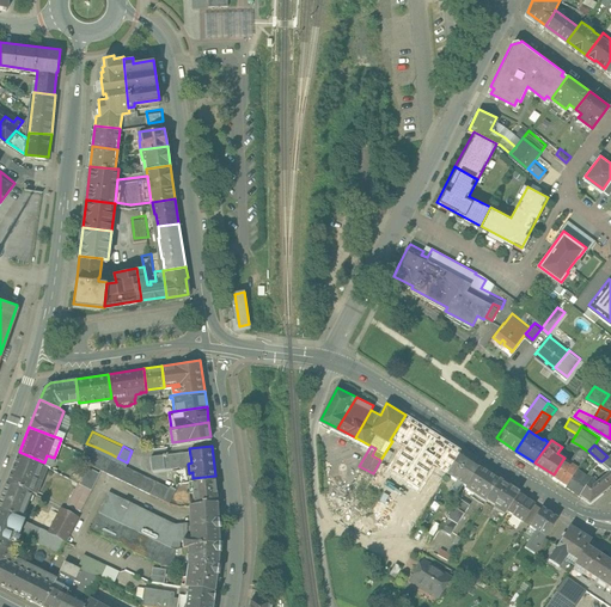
[(580,446),(572,458),(579,464),(584,458),(588,452),(580,446)]
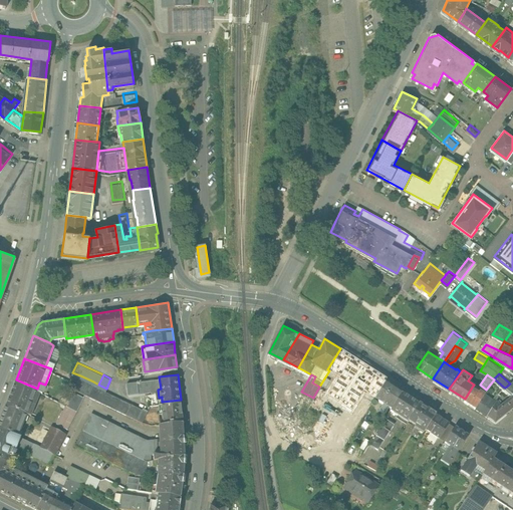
[(93,381),(80,375),(74,387),(87,393),(93,381)]
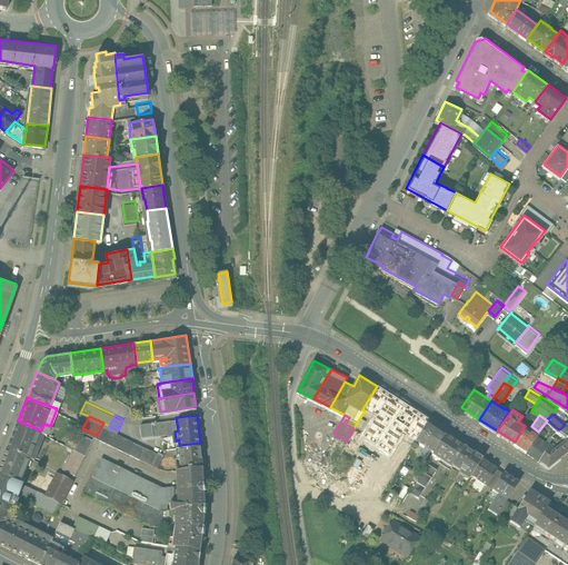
[(176,417),(149,420),(150,427),(147,428),(148,433),(169,430),(169,432),(175,432),(178,430),(176,417)]
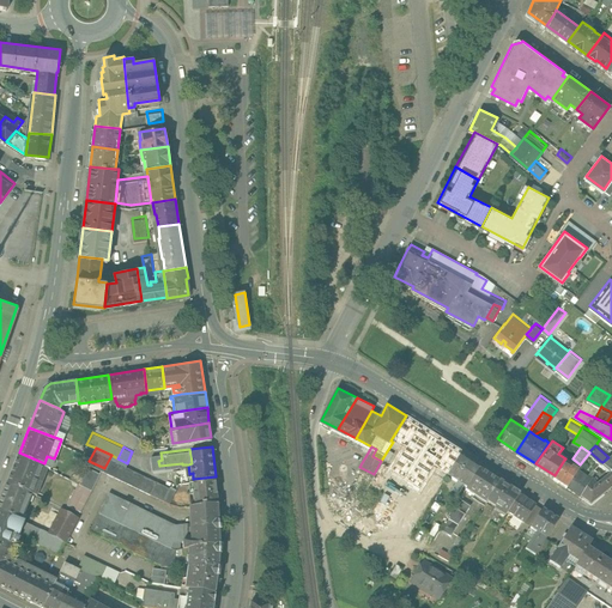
[(600,461),(589,451),(589,453),(585,458),(595,467),(600,461)]
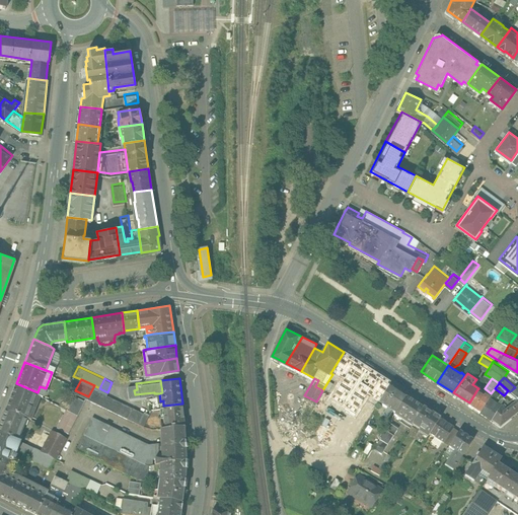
[(38,392),(16,383),(7,407),(28,415),(32,417),(42,393),(38,392)]
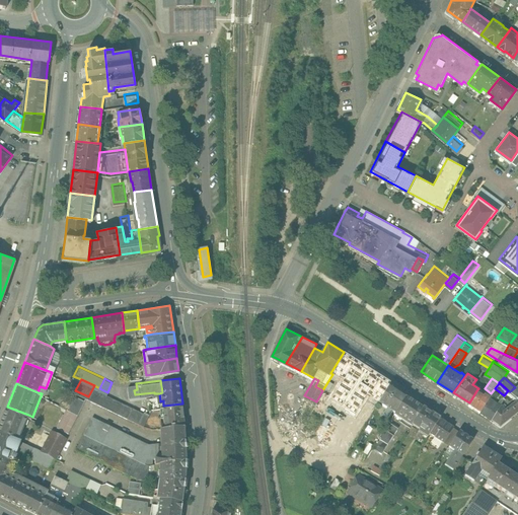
[(407,393),(390,383),(379,399),(387,406),(395,411),(407,393)]
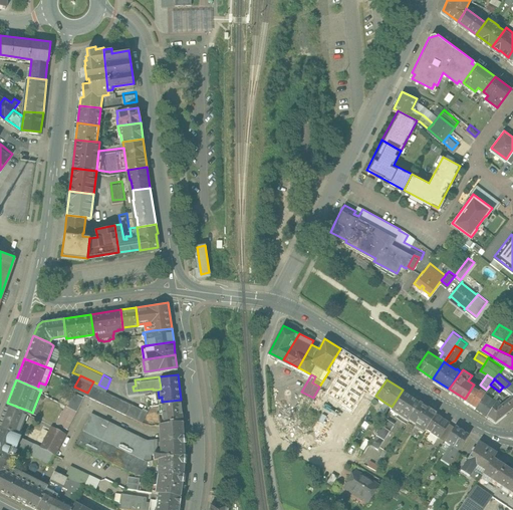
[(98,385),(93,381),(87,393),(117,408),(122,397),(98,385)]
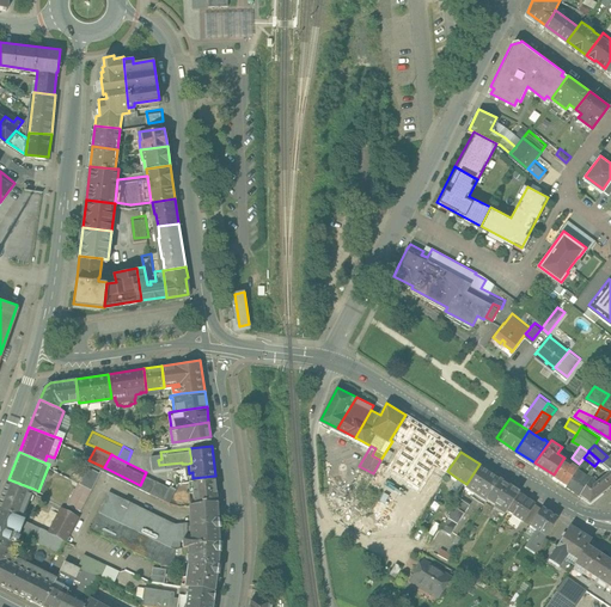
[(570,464),(563,459),(554,474),(567,483),(572,476),(578,466),(579,464),(572,458),(572,461),(570,464)]
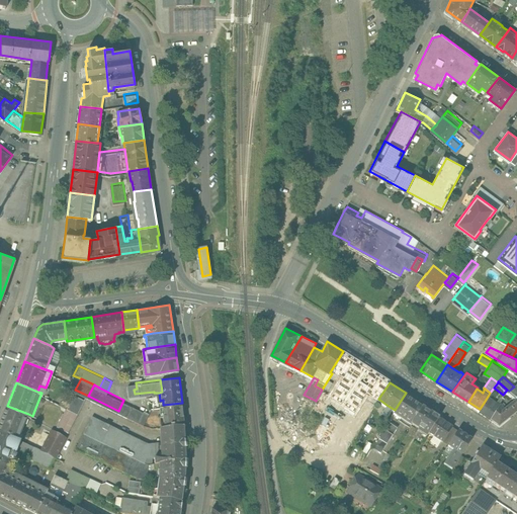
[(85,398),(74,393),(67,406),(78,412),(85,398)]
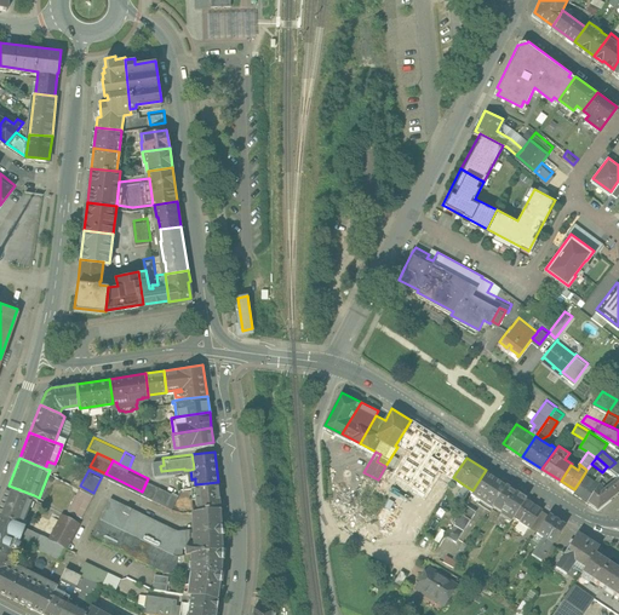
[(506,483),(486,470),(473,490),(471,490),(493,505),(494,503),(506,483)]
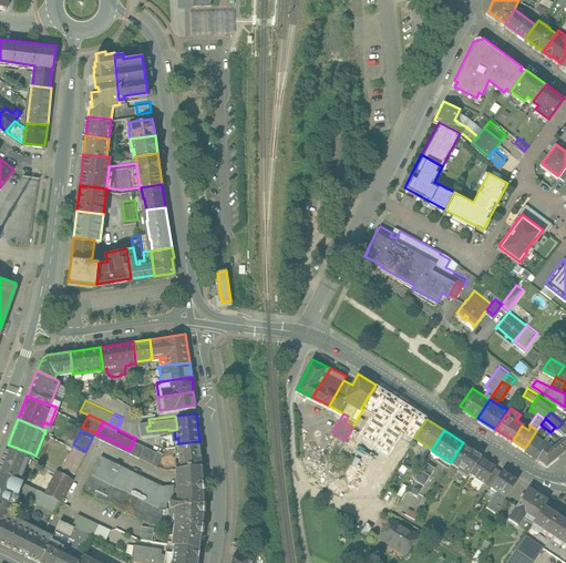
[(548,440),(535,432),(530,441),(543,450),(548,440)]
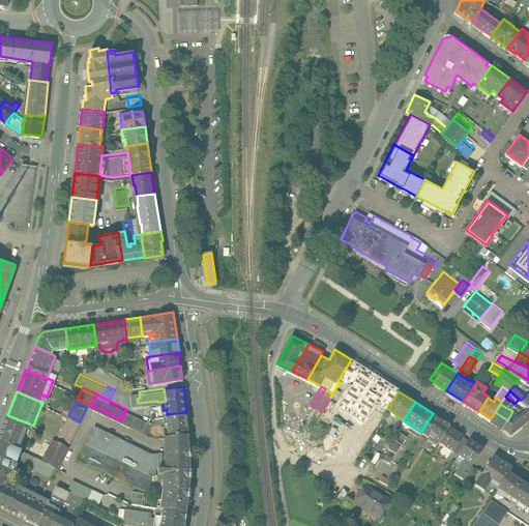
[(507,420),(503,427),(509,431),(513,431),(528,418),(528,406),(525,404),(520,408),(518,404),(512,411),(507,420)]
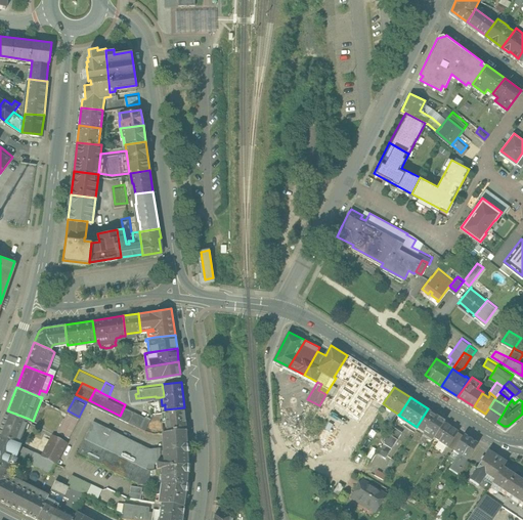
[(145,414),(125,404),(120,416),(140,425),(145,415),(145,414)]
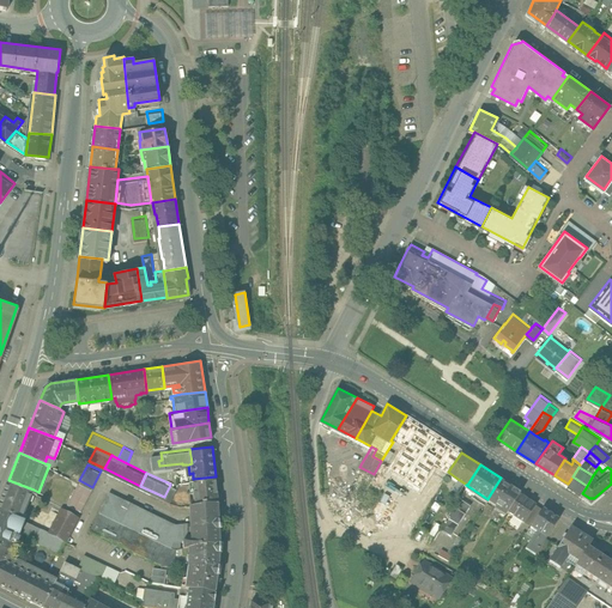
[(216,476),(193,479),(197,503),(218,499),(216,476)]
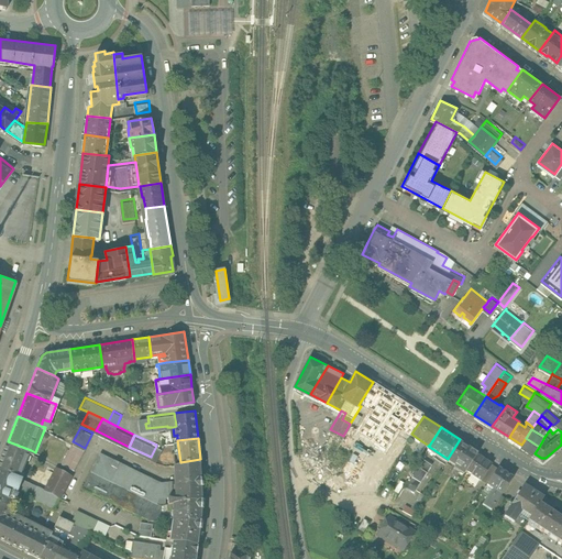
[(539,447),(526,438),(521,445),(535,453),(539,447)]
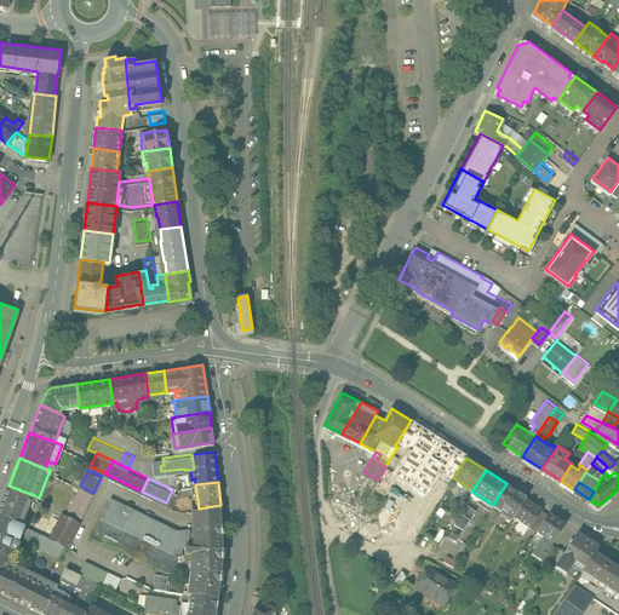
[(527,496),(506,483),(494,503),(503,509),(502,511),(513,518),(515,515),(527,496)]
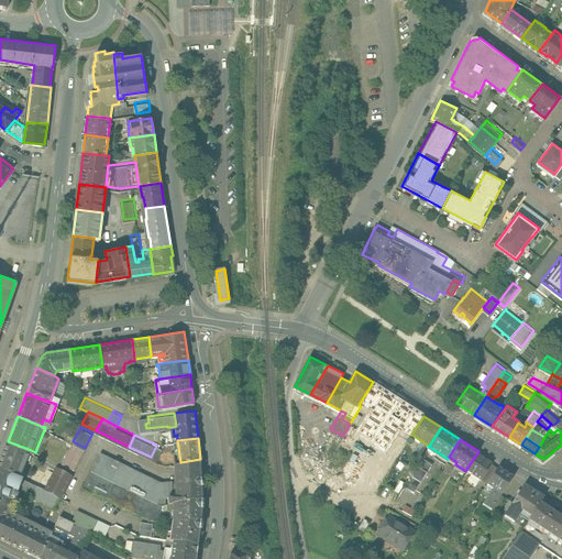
[(429,446),(420,440),(412,451),(419,456),(423,448),(426,450),(428,446),(429,446)]
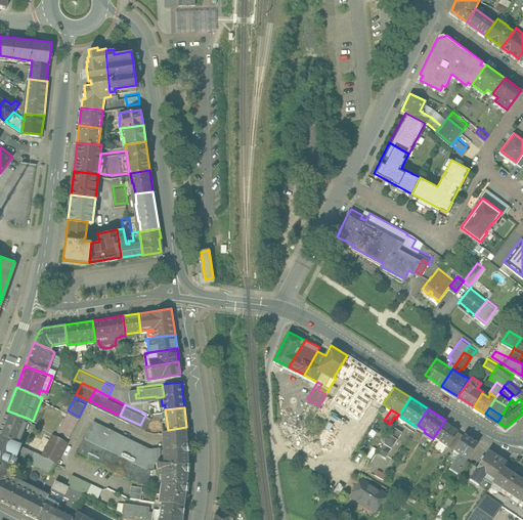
[(29,419),(7,410),(0,427),(0,434),(15,441),(19,442),(29,419)]
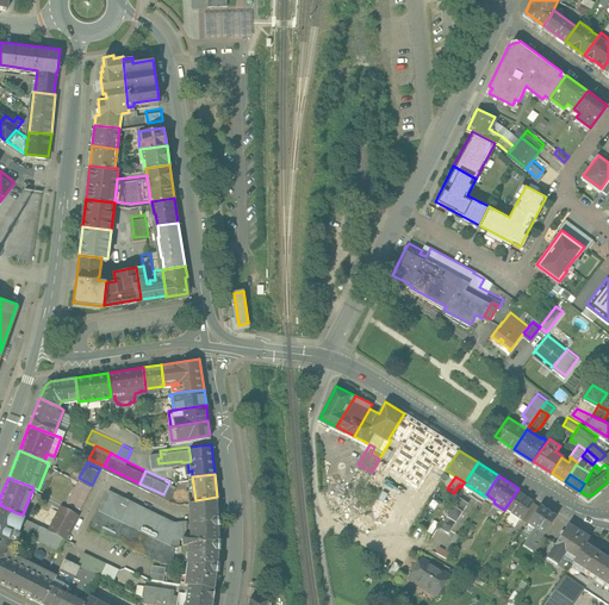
[(79,478),(68,499),(81,506),(92,485),(79,478)]
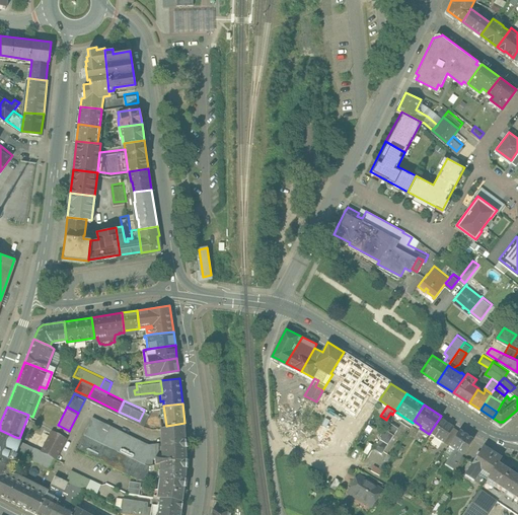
[(150,413),(144,411),(139,421),(144,424),(150,413)]
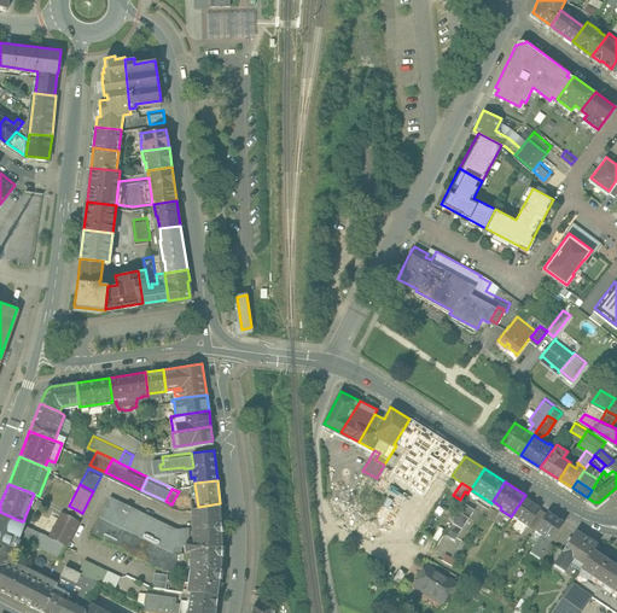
[(178,526),(111,494),(100,514),(173,549),(176,543),(185,543),(185,542),(193,542),(192,524),(178,526)]
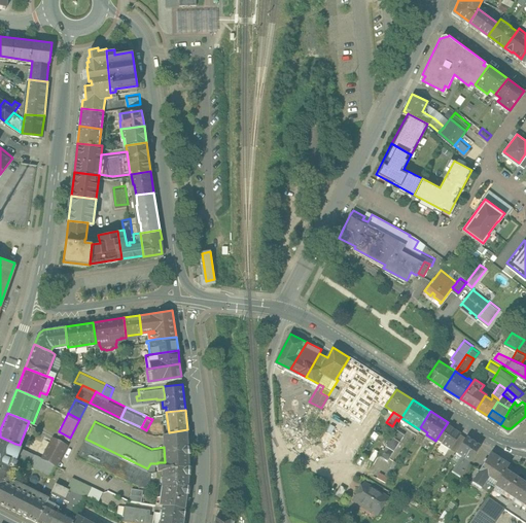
[(307,433),(283,421),(276,421),(277,440),(297,450),(307,433)]
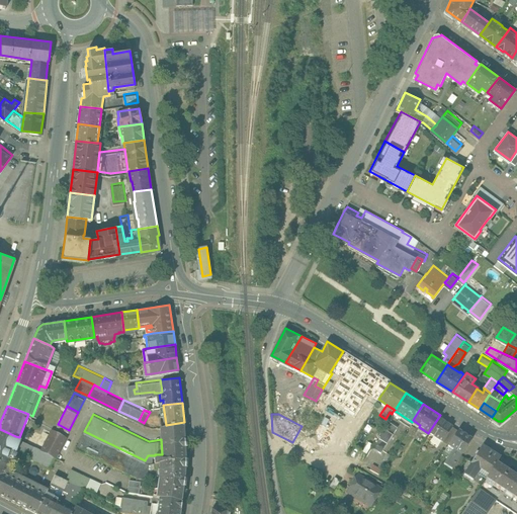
[(453,424),(440,415),(430,430),(443,439),(453,424)]
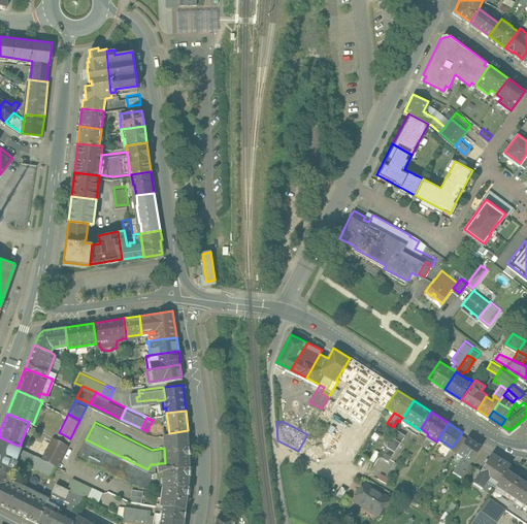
[(396,427),(380,453),(389,459),(405,433),(396,427)]
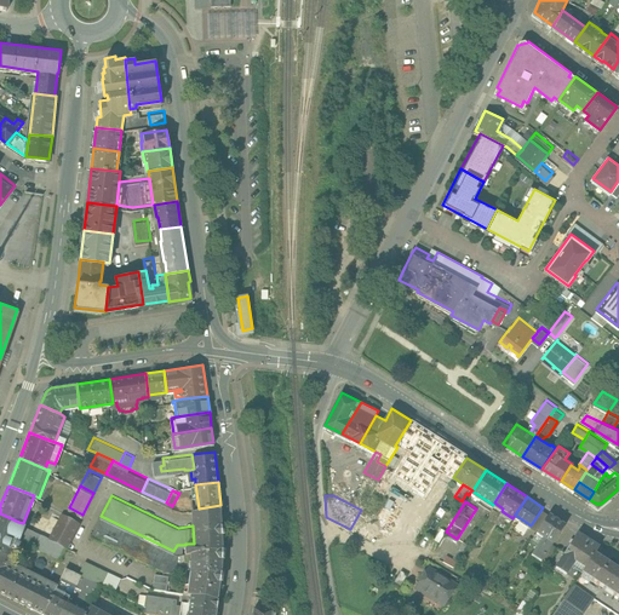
[(199,509),(193,509),(193,518),(193,526),(194,544),(185,544),(185,545),(185,551),(191,551),(223,547),(222,513),(221,505),(199,509)]
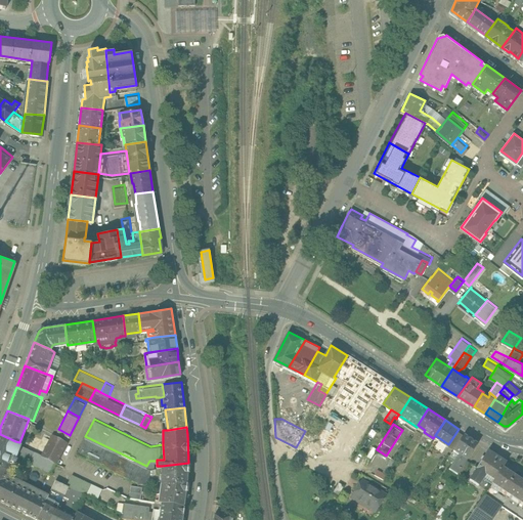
[(478,441),(465,432),(454,448),(460,451),(450,467),(458,472),(478,441)]
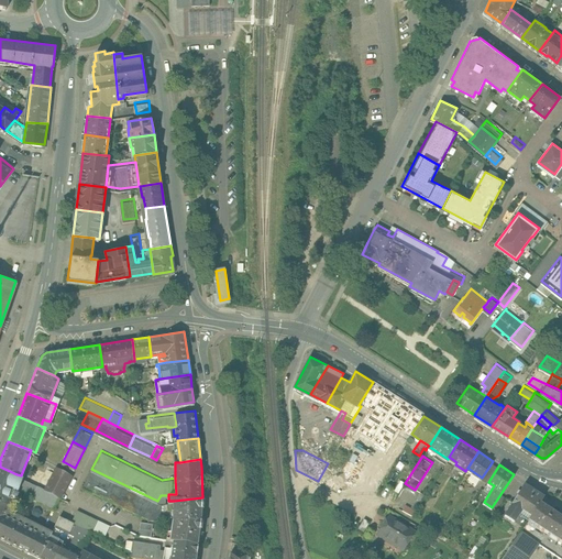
[(72,473),(57,466),(46,488),(61,495),(72,473)]
